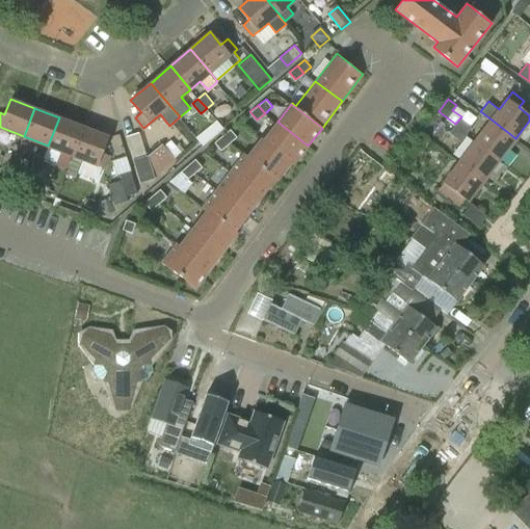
[(73,155),(83,127),(59,117),(48,146),(44,157),(52,160),(51,162),(67,167),(71,155),(73,155)]
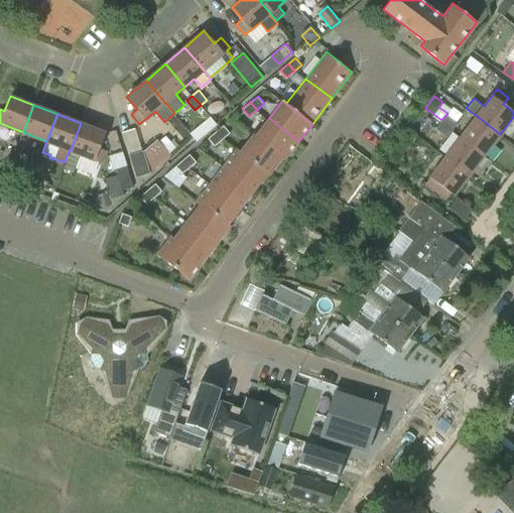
[(446,116),(442,122),(453,129),(457,123),(446,116)]
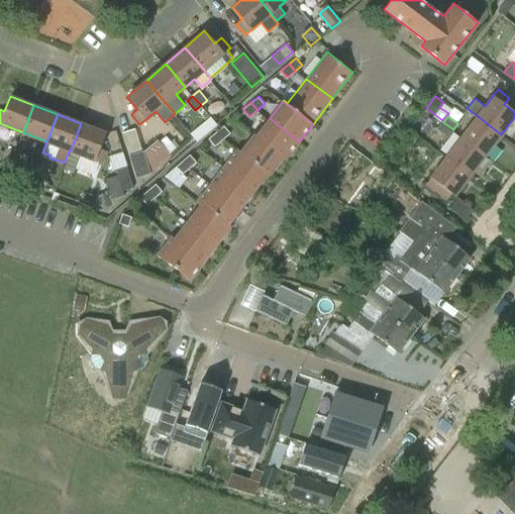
[(478,116),(462,136),(486,155),(501,134),(478,116)]
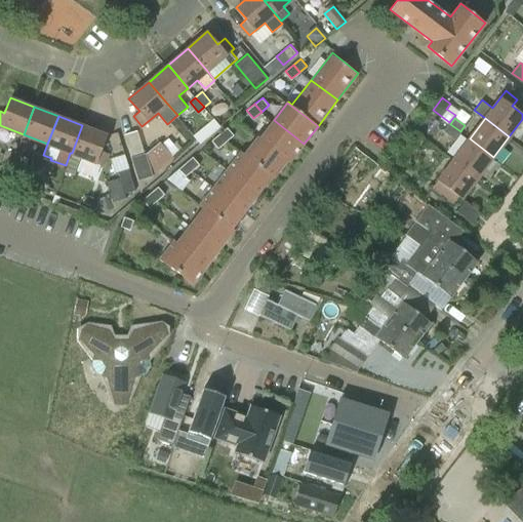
[(304,144),(274,120),(260,137),(258,135),(258,136),(290,161),(304,144)]
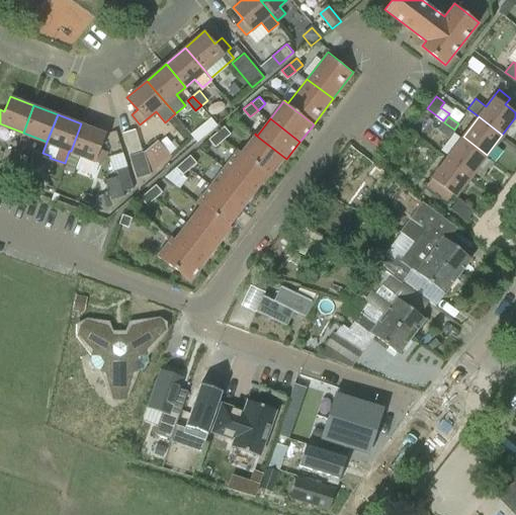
[(454,130),(444,122),(439,129),(449,136),(454,130)]
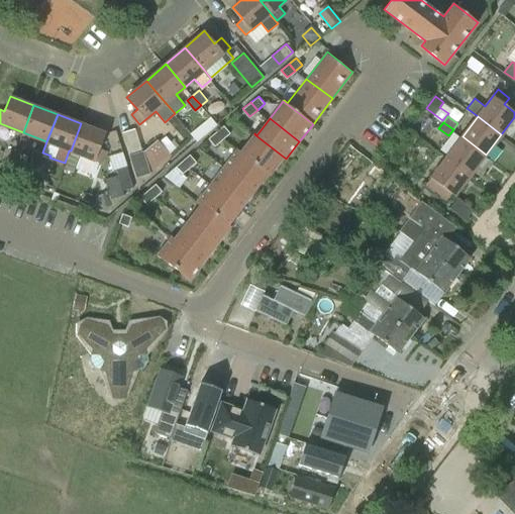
[(99,147),(105,132),(81,123),(71,150),(65,167),(75,171),(81,155),(102,163),(107,150),(99,147)]
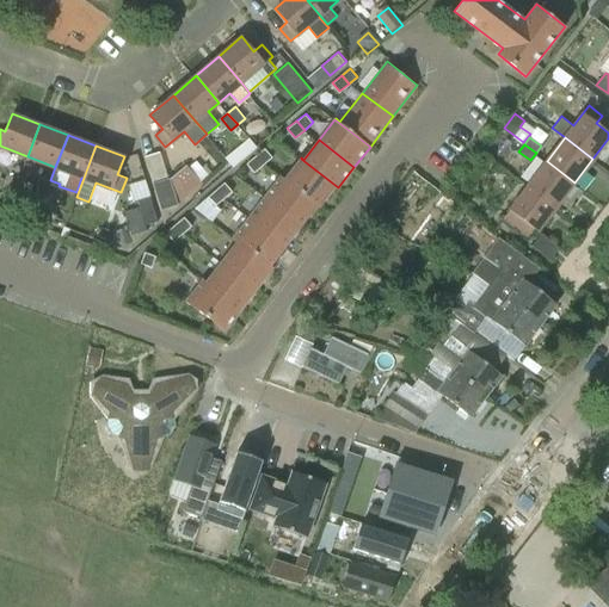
[(265,147),(256,155),(264,163),(272,156),(265,147)]
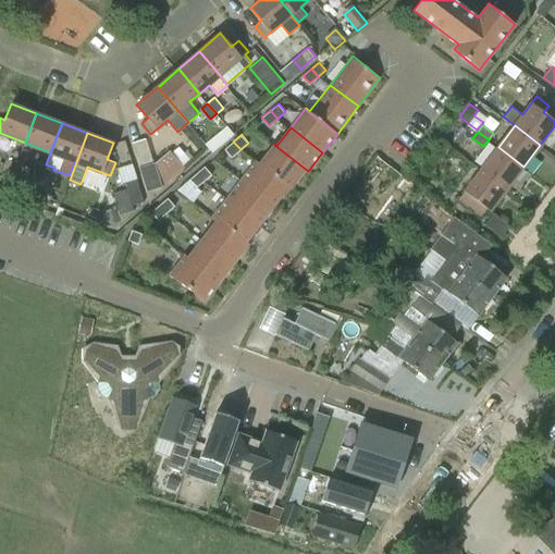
[(162,186),(161,184),(182,165),(169,150),(155,162),(147,137),(132,143),(147,192),(162,186)]
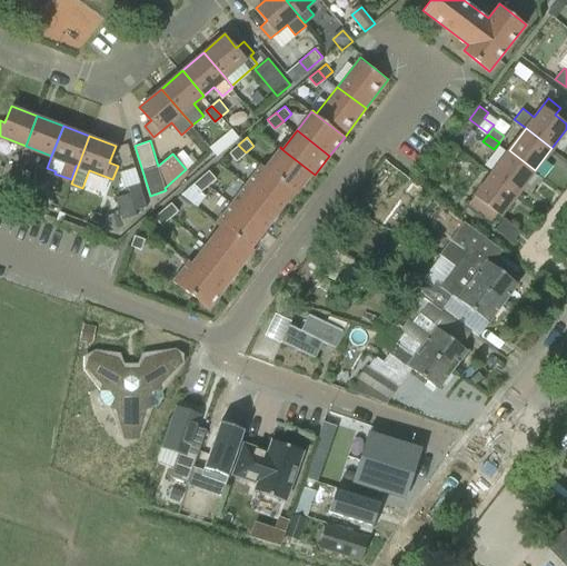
[(238,145),(230,151),(237,160),(246,152),(238,145)]
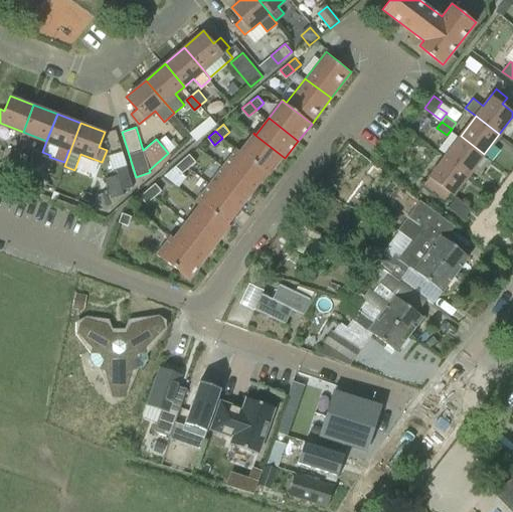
[(285,158),(253,134),(240,150),(236,147),(236,148),(270,173),(283,157),(285,159),(285,158)]
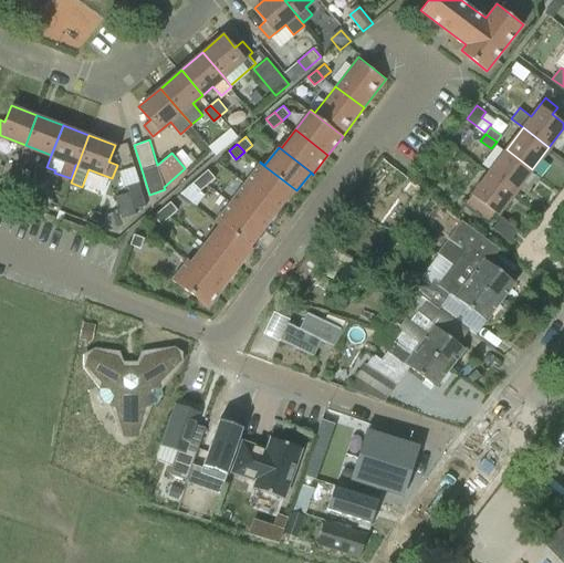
[(507,149),(489,171),(515,191),(532,169),(507,149)]
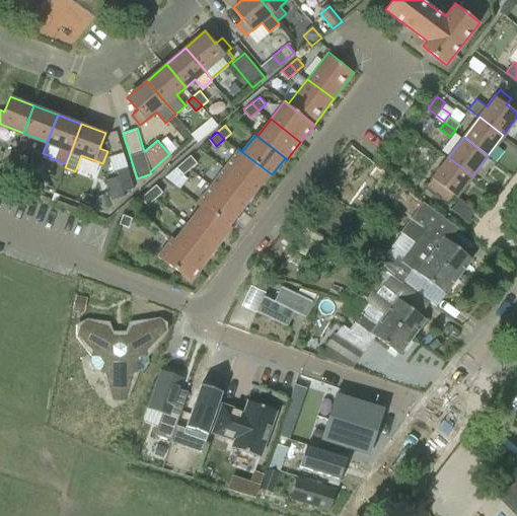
[(272,174),(238,149),(225,166),(256,191),(269,174),(271,175),(272,174)]
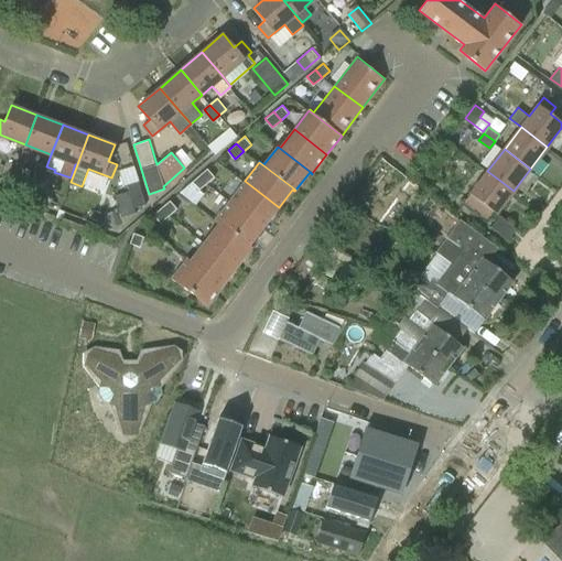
[(33,176),(42,180),(46,166),(39,163),(33,176)]
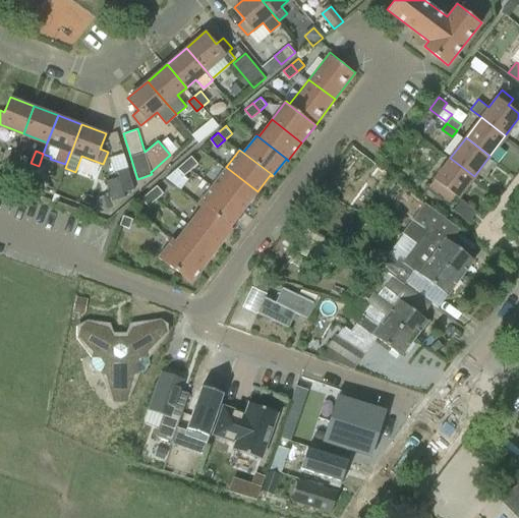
[(46,169),(50,159),(51,157),(43,154),(39,166),(30,189),(37,191),(46,169)]
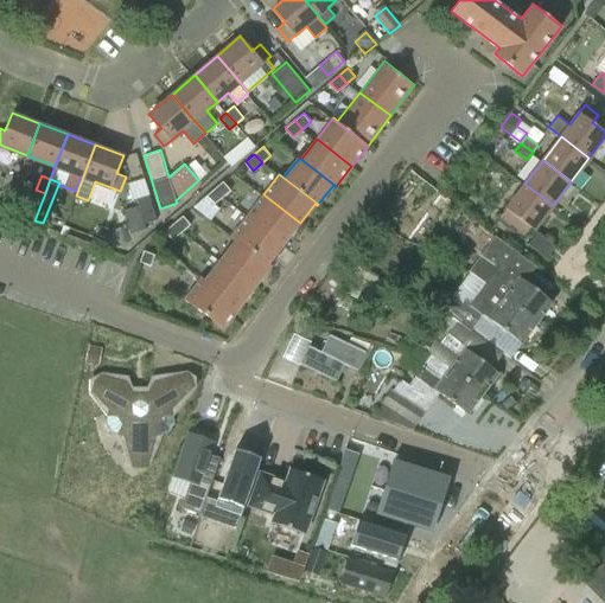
[(223,180),(215,187),(222,197),(231,190),(223,180)]
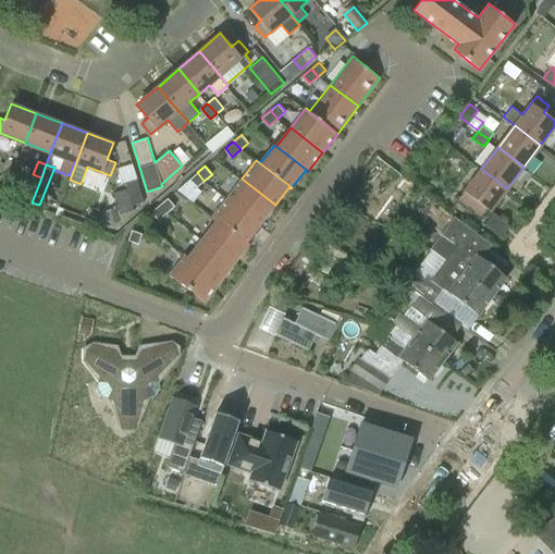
[(507,188),(481,169),(459,197),(482,214),(488,207),(491,210),(507,188)]
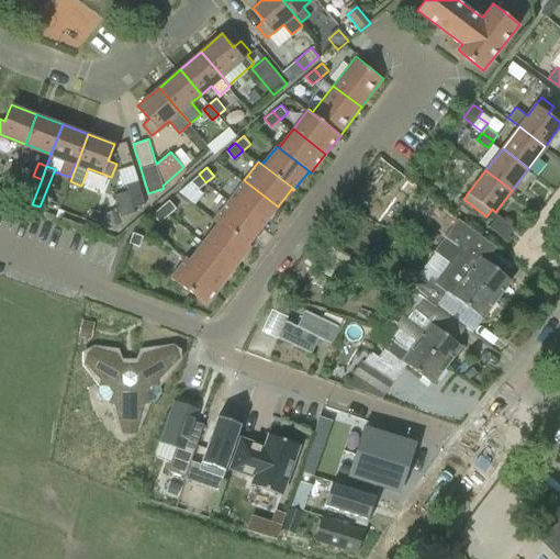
[(199,174),(190,181),(198,189),(205,182),(199,174)]
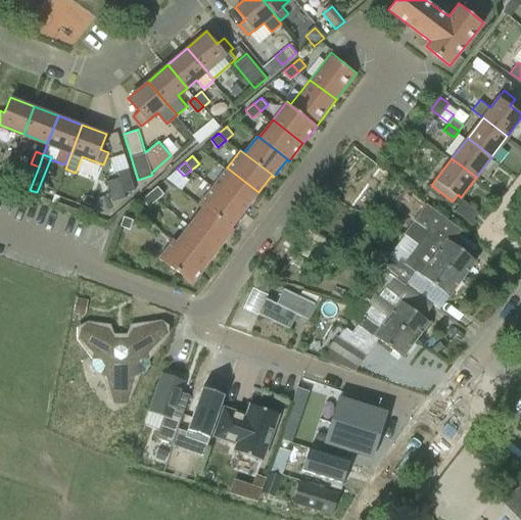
[(135,190),(129,168),(117,172),(120,177),(107,181),(113,200),(126,196),(125,193),(135,190)]
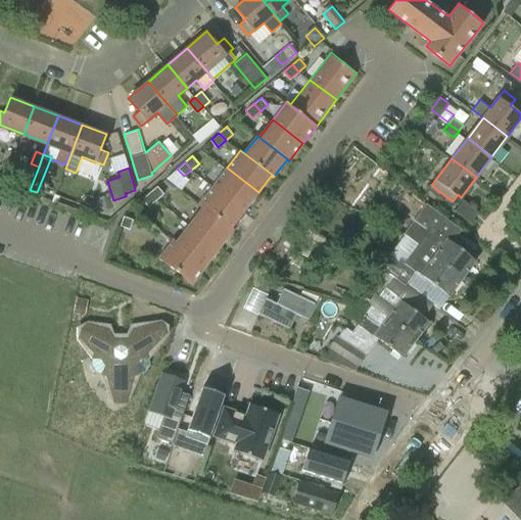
[(258,192),(227,168),(214,185),(245,209),(258,192)]
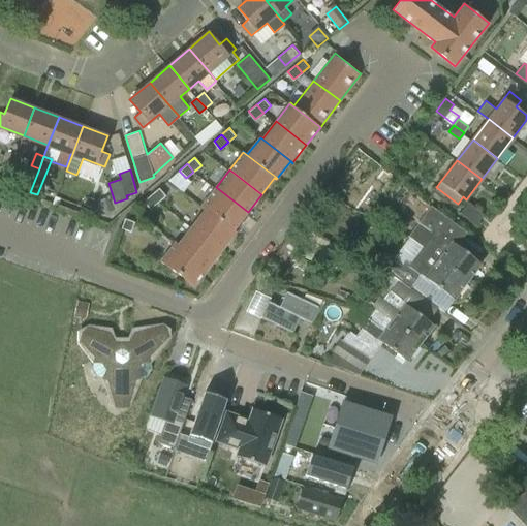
[(159,187),(152,193),(158,202),(166,194),(159,187)]
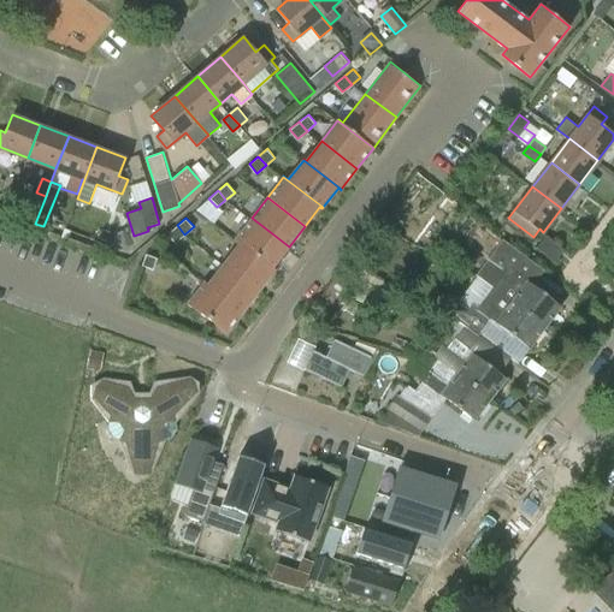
[(289,247),(252,218),(235,239),(276,269),(276,268),(273,267),(289,247)]
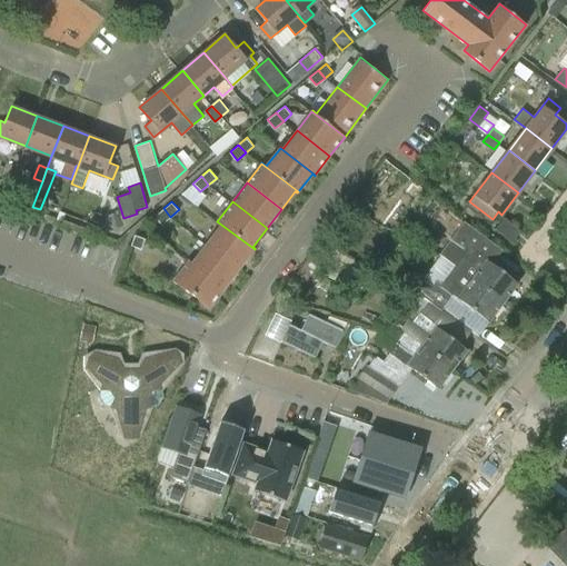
[(170,217),(163,208),(155,216),(162,224),(170,217)]
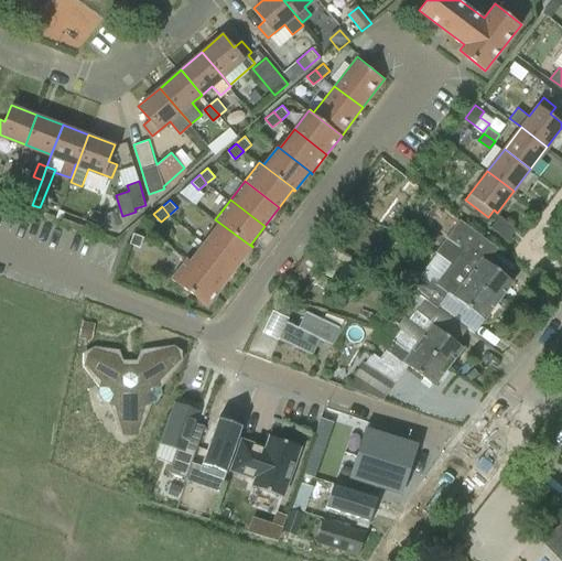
[(369,217),(356,208),(346,223),(360,232),(369,217)]
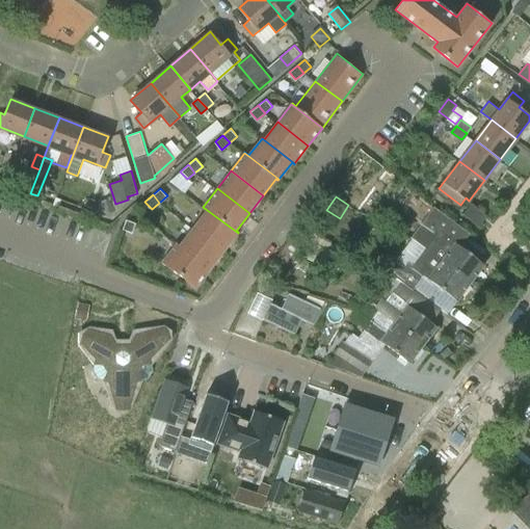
[(84,199),(81,207),(96,213),(99,205),(84,199)]
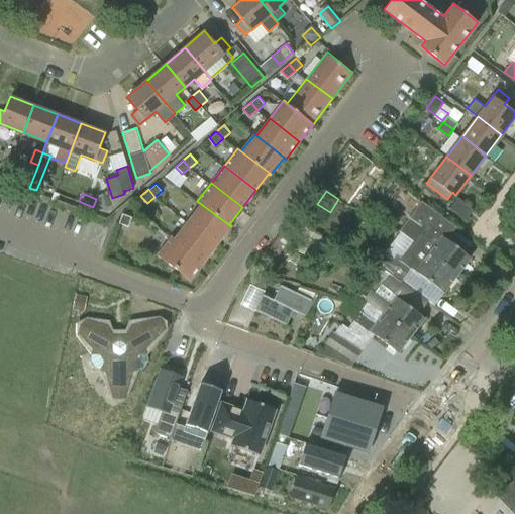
[(217,243),(231,226),(197,201),(201,204),(188,221),(217,243)]
